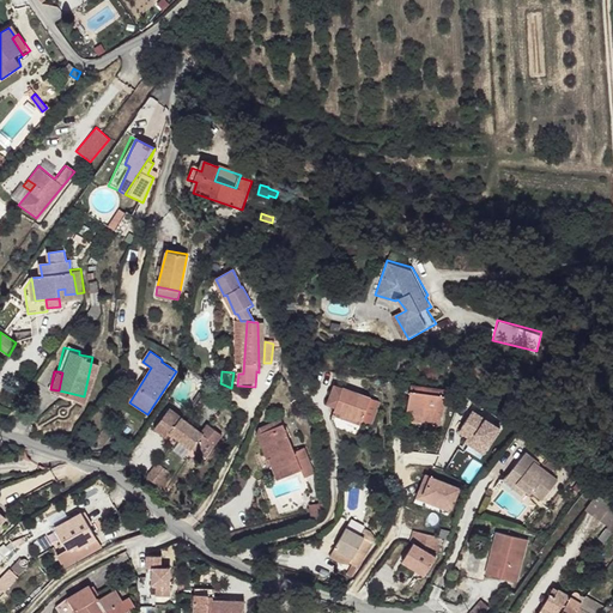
[(370,396),(334,383),(327,402),(335,406),(333,410),(362,419),(370,396)]
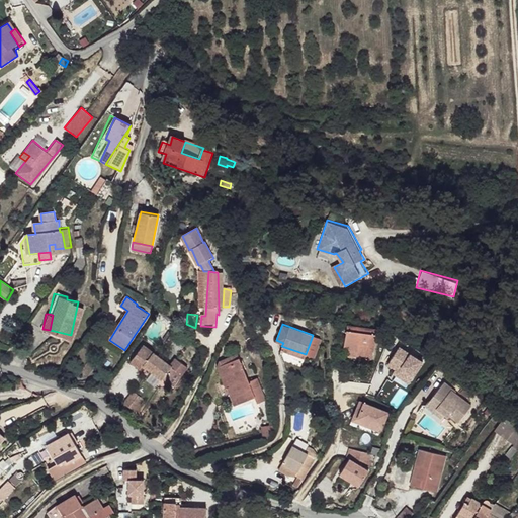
[(179,332),(171,328),(166,337),(173,340),(179,332)]
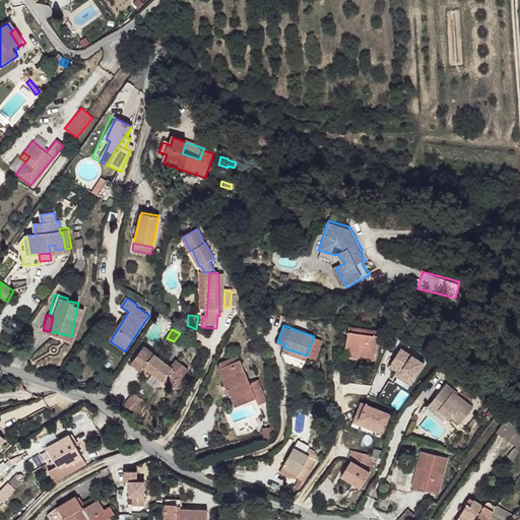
[(364,331),(348,329),(346,349),(361,352),(364,331)]
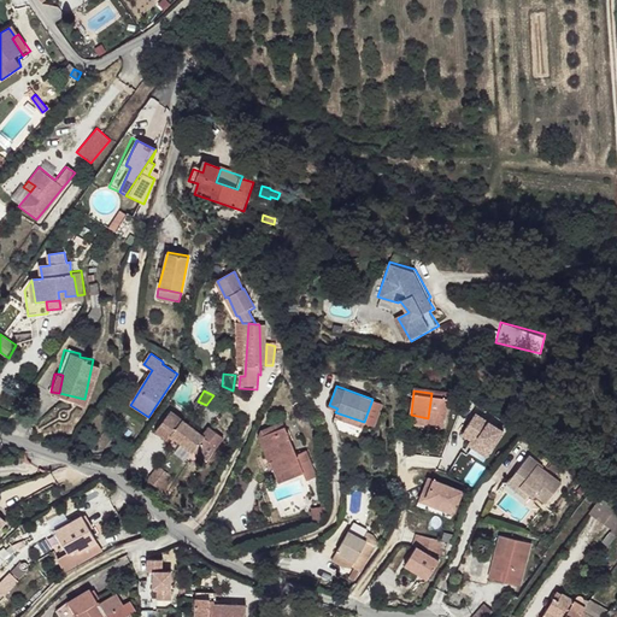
[(451,397),(432,393),(428,418),(430,419),(429,423),(446,427),(451,397)]
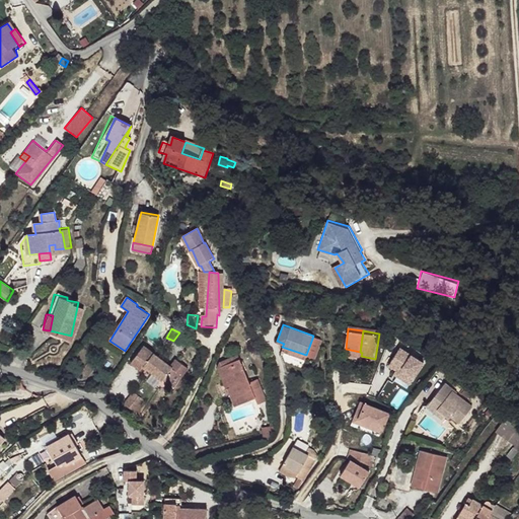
[(411,348),(399,339),(392,348),(404,356),(411,348)]
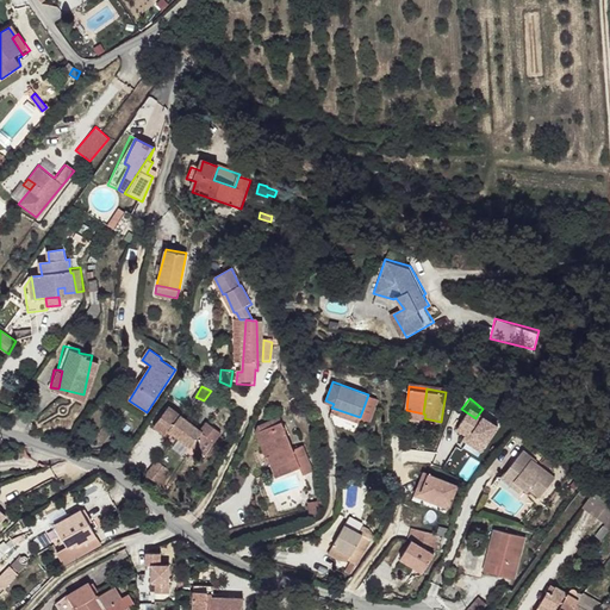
[(204,424),(170,403),(159,424),(170,431),(173,427),(197,442),(198,440),(211,448),(225,424),(209,415),(204,424)]
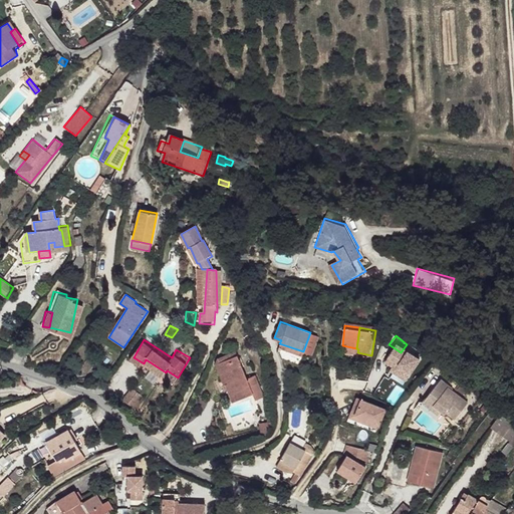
[(303,351),(279,343),(279,346),(301,355),(303,351)]
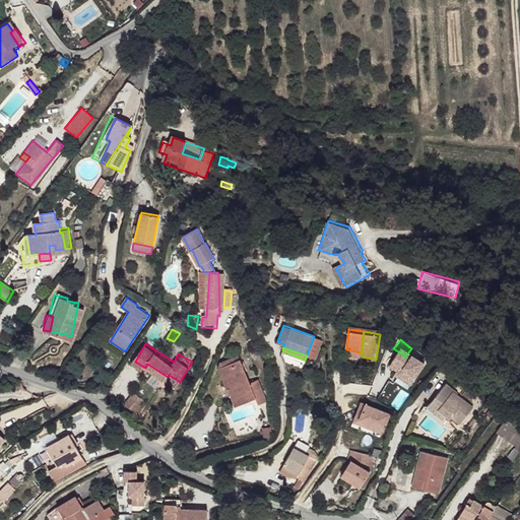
[(238,352),(219,361),(229,381),(225,382),(234,400),(254,392),(256,397),(265,393),(255,373),(248,375),(238,352)]
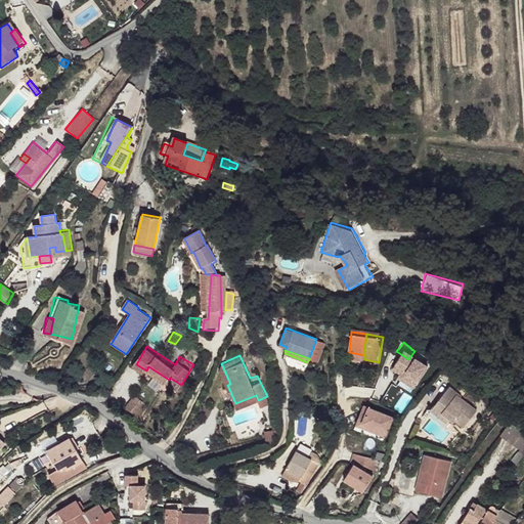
[(455,391),(446,385),(433,401),(440,408),(437,410),(445,418),(449,422),(451,420),(461,428),(474,410),(454,394),(455,391)]
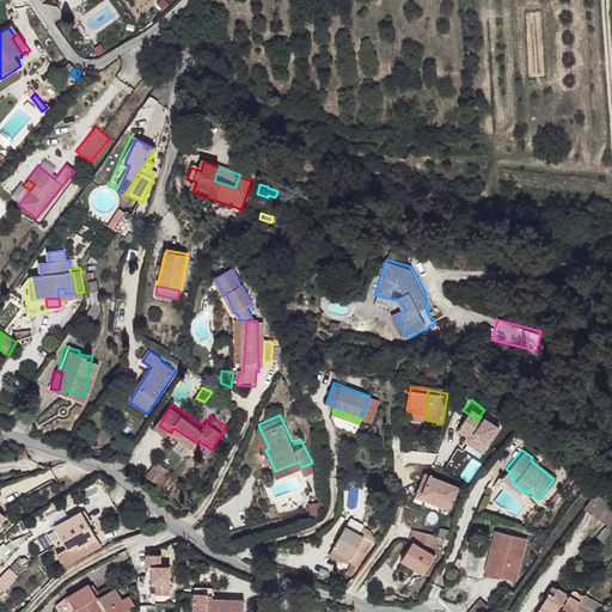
[(177,469),(165,460),(155,476),(167,483),(177,469)]
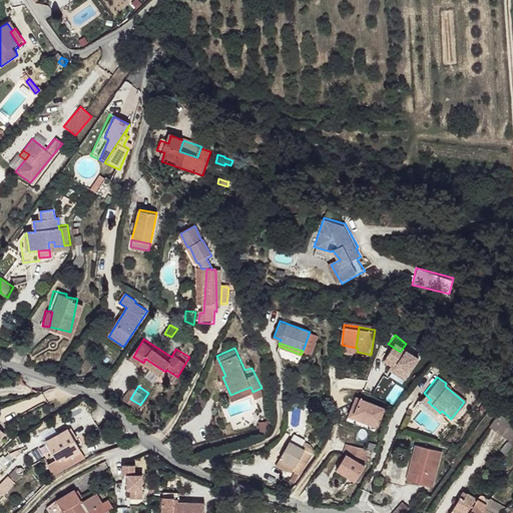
[(431,400),(424,393),(418,399),(432,413),(436,409),(428,402),(431,400)]
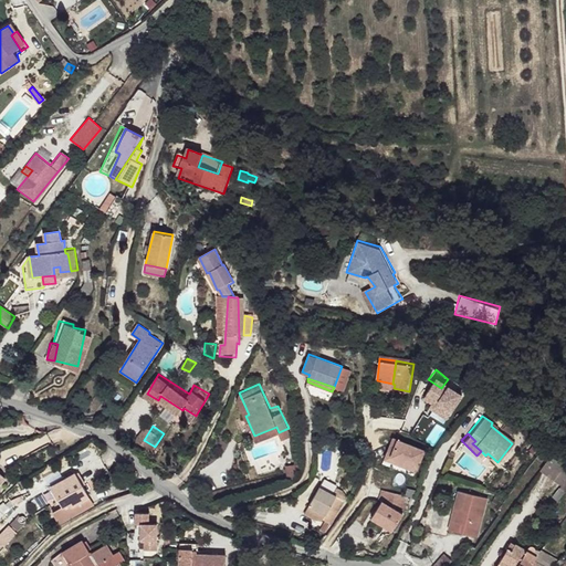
[(392,435),(384,458),(417,471),(426,449),(392,435)]
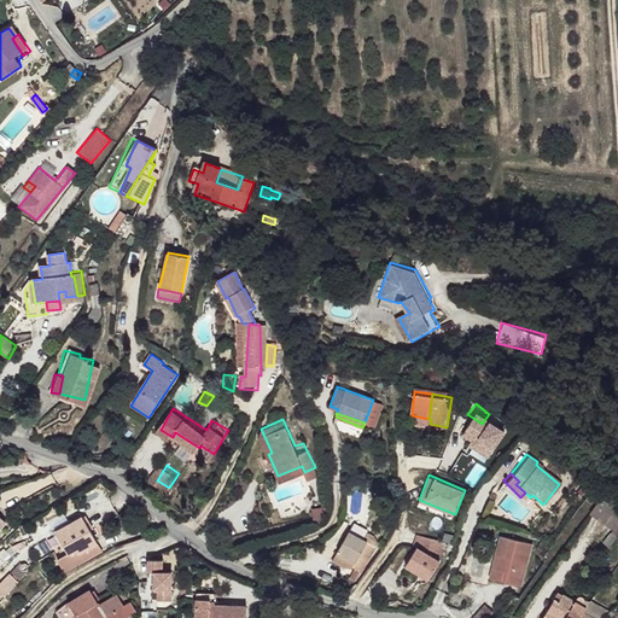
[(617,523),(617,509),(601,499),(589,513),(614,531),(617,523)]
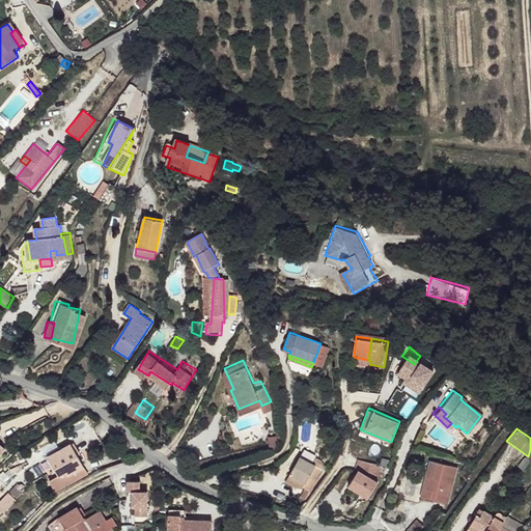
[(282,432),(267,437),(270,451),(275,450),(280,443),(282,432)]
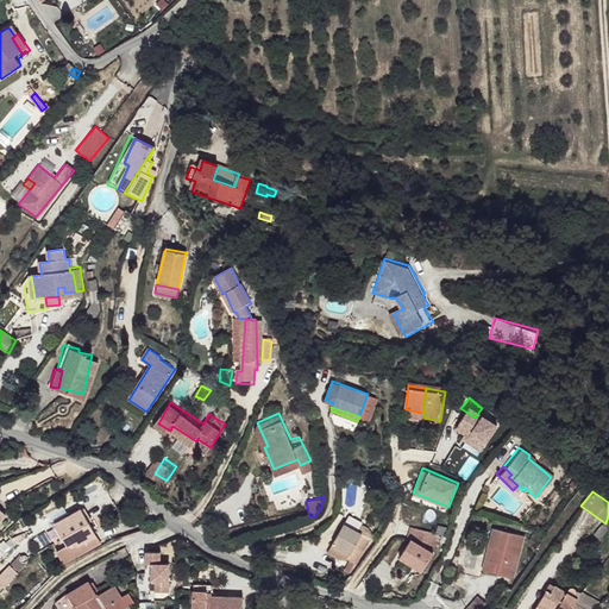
[(82,509),(70,518),(76,528),(74,529),(81,540),(88,537),(93,533),(95,537),(108,528),(92,503),(82,509)]
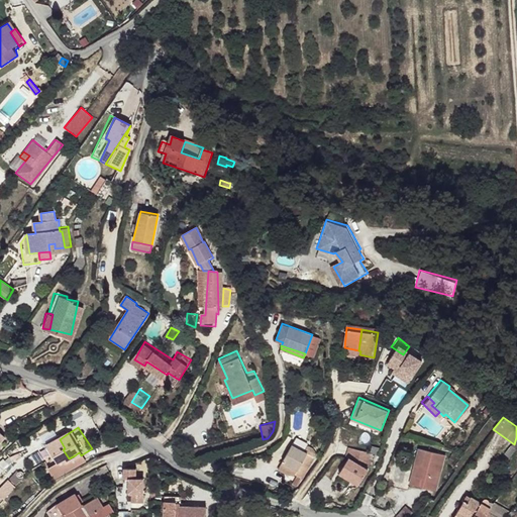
[(68,431),(53,440),(61,451),(63,449),(56,441),(60,439),(70,432),(68,431)]
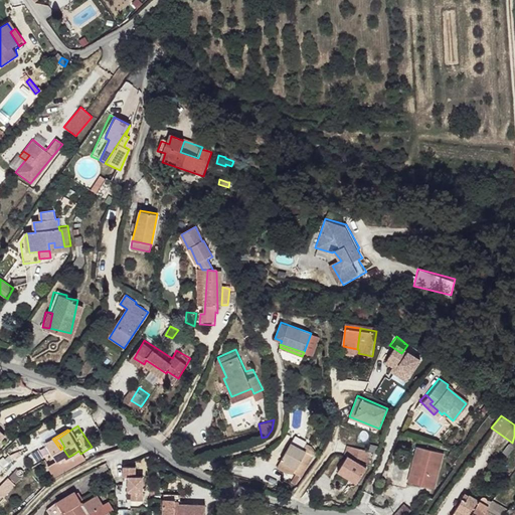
[(55,440),(62,448),(64,447),(59,438),(55,440)]
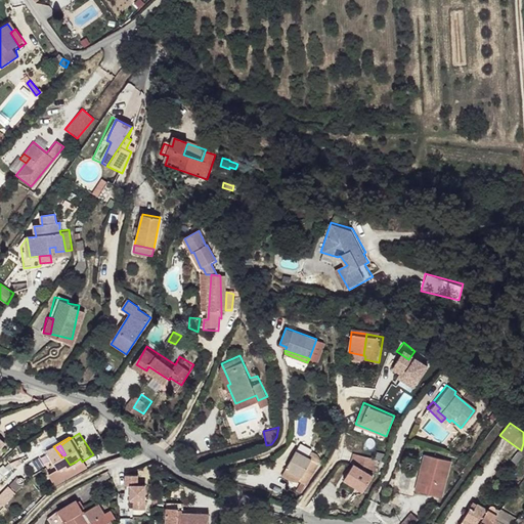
[(305,456),(293,449),(281,468),(297,477),(302,469),(306,463),(308,459),(305,456)]
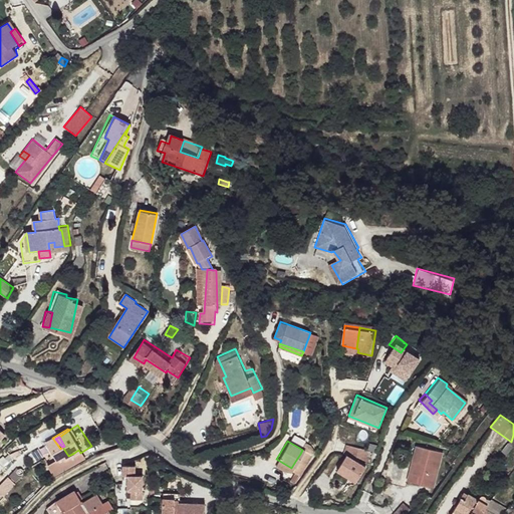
[(355,482),(372,455),(352,443),(335,470),(355,482)]
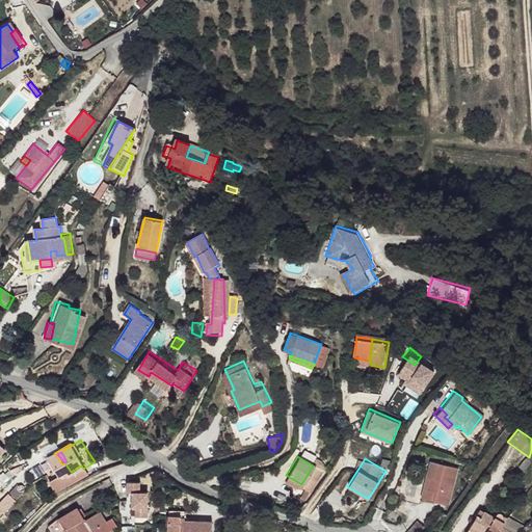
[(71,472),(61,478),(68,488),(98,467),(95,461),(83,469),(80,471),(77,469),(71,472)]
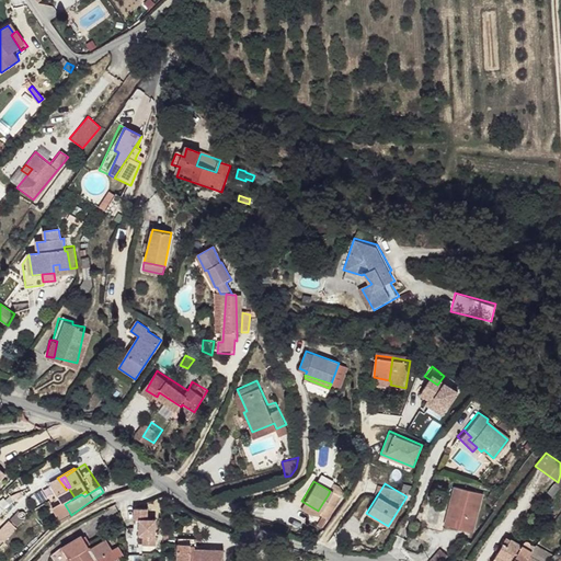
[(462,490),(455,488),(443,527),(454,531),(455,526),(450,524),(454,507),(458,508),(462,490)]
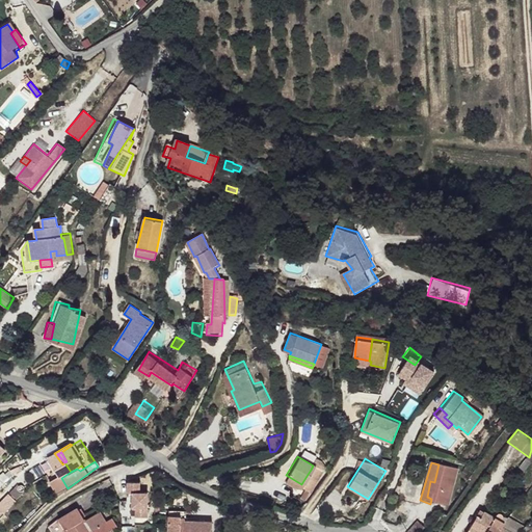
[(458,470),(439,464),(434,482),(430,481),(427,497),(431,499),(430,504),(448,509),(450,501),(447,499),(450,487),(454,487),(458,470)]
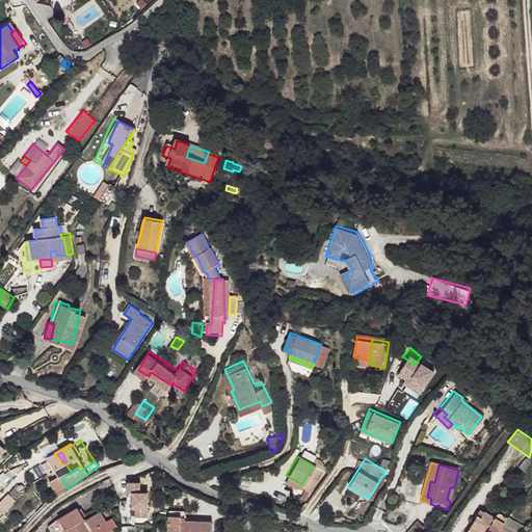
[(0,488),(8,481),(3,475),(0,478),(0,488)]
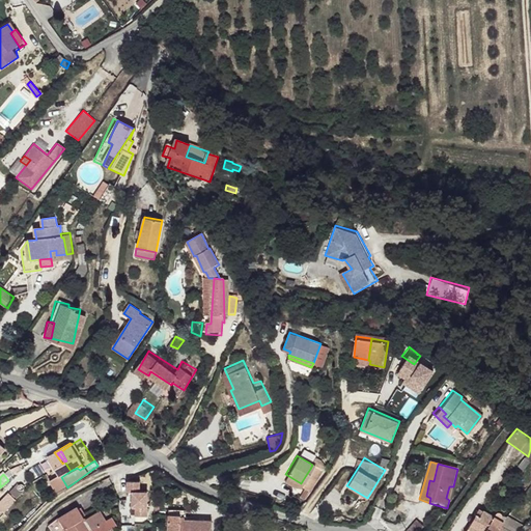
[(137,486),(137,477),(123,478),(124,488),(130,488),(132,503),(135,503),(136,512),(147,511),(145,485),(137,486)]
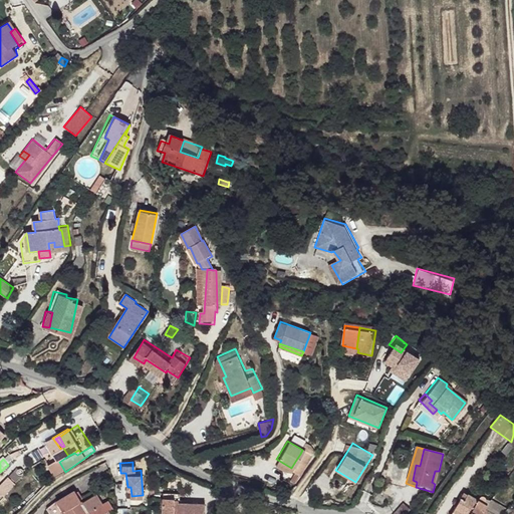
[(15,475),(7,482),(13,489),(21,481),(15,475)]
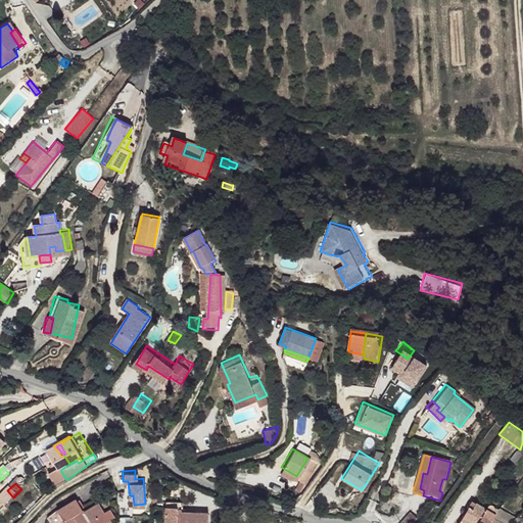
[(6,492),(0,497),(0,510),(12,498),(6,492)]
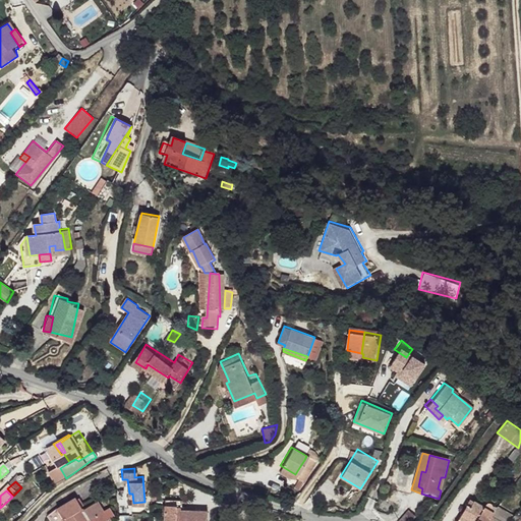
[(90,493),(71,505),(81,520),(96,520),(119,507),(113,498),(99,506),(90,493)]
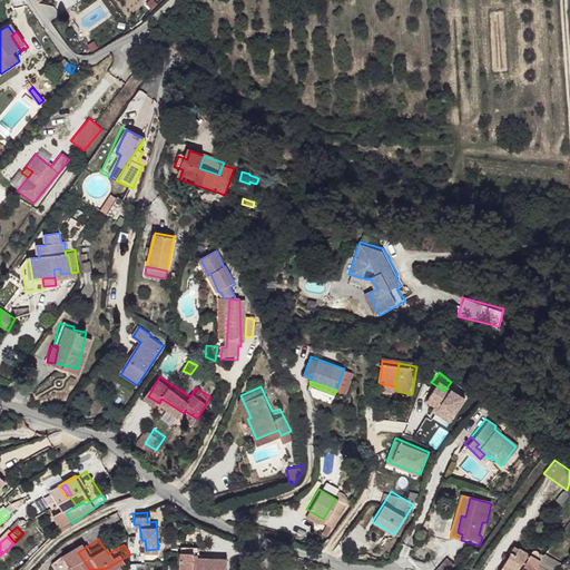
[(196,543),(196,550),(207,550),(207,556),(213,556),(214,546),(196,543)]
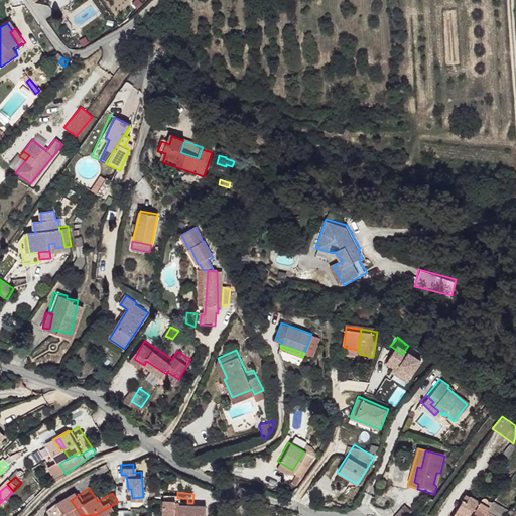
[(488,509),(464,496),(452,515),(490,515),(485,513),(488,509)]
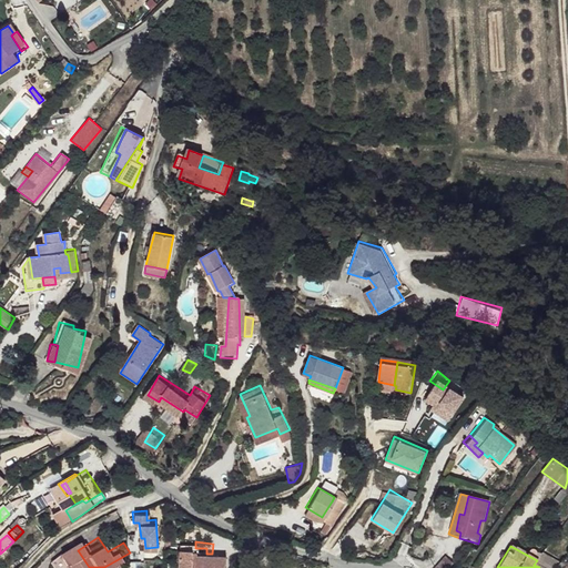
[(206,548),(195,548),(193,567),(237,567),(240,556),(212,554),(206,554),(206,548)]
